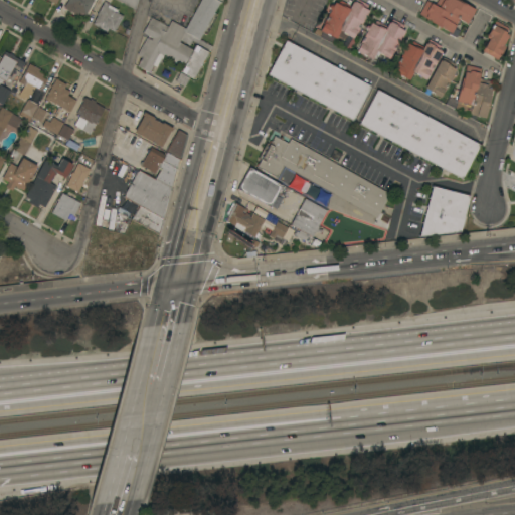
[(94,0),(84,15),(79,12),(76,16),(68,11),(70,7),(65,4),(67,0),(94,0)]
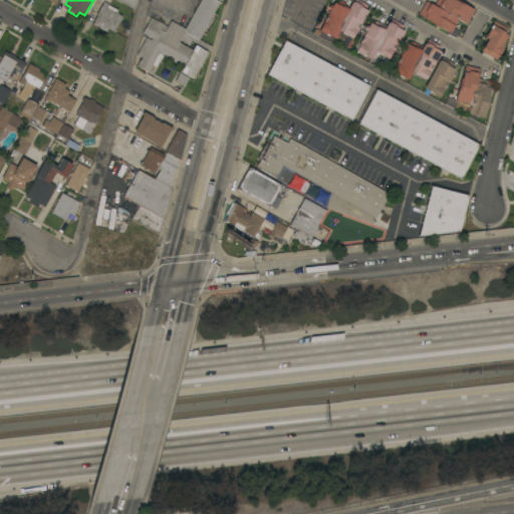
[(115,0),(137,0),(135,10),(115,0)]
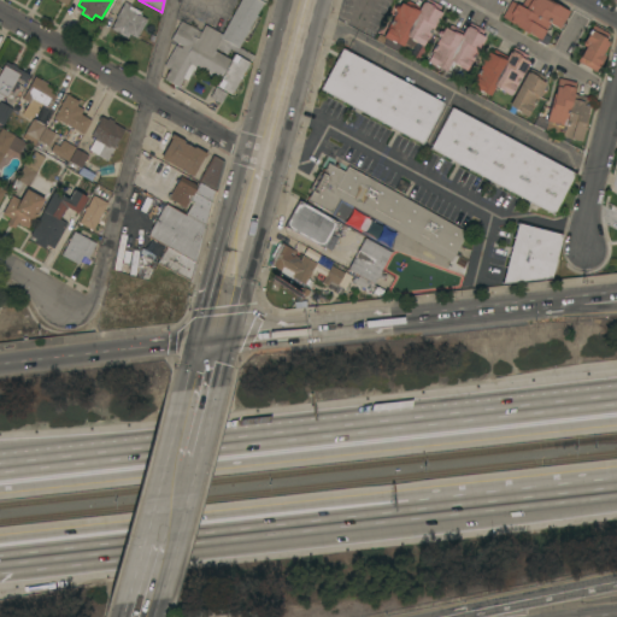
[(264,0),(264,4),(263,3),(238,47),(252,56),(253,57),(251,62),(229,50),(224,57),(230,60),(233,53),(240,57),(239,58),(248,63),(230,94),(222,89),(221,89),(215,86),(218,81),(198,69),(197,72),(192,70),(186,80),(183,78),(180,84),(178,84),(177,87),(164,80),(169,69),(164,65),(175,46),(181,48),(182,46),(170,40),(180,21),(200,33),(204,25),(222,35),(240,0),(264,0)]
